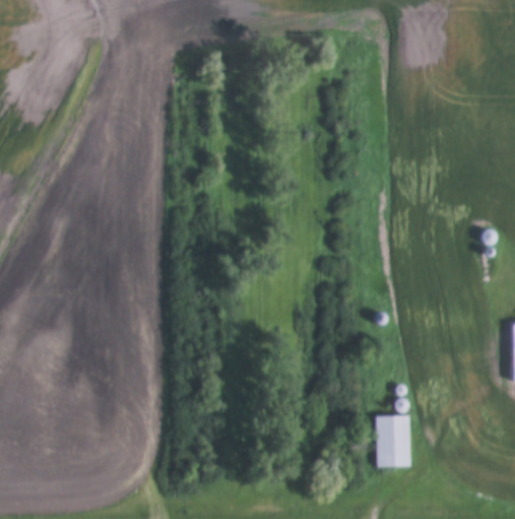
[(498,243),(498,230),(480,230),(480,243),(498,243)]
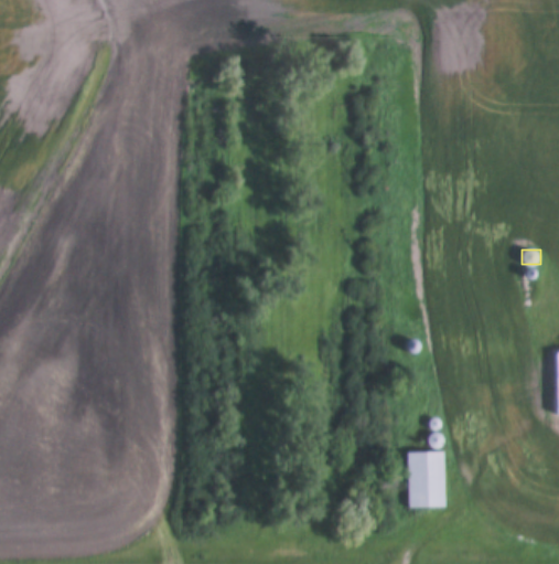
[(420,337),(402,342),(407,355),(425,350),(420,337)]
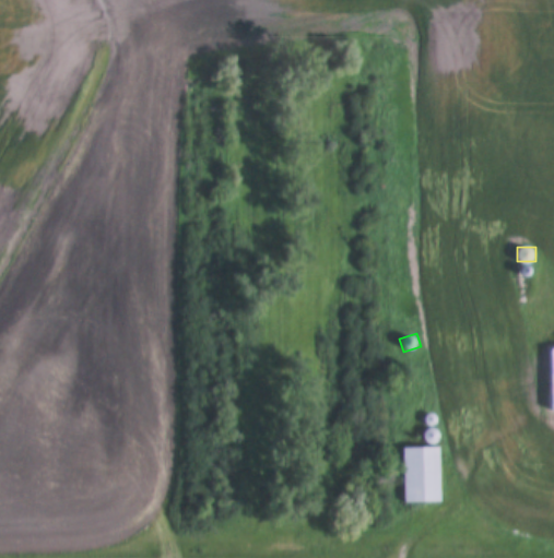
[(425,443),(443,443),(443,428),(425,428),(425,443)]
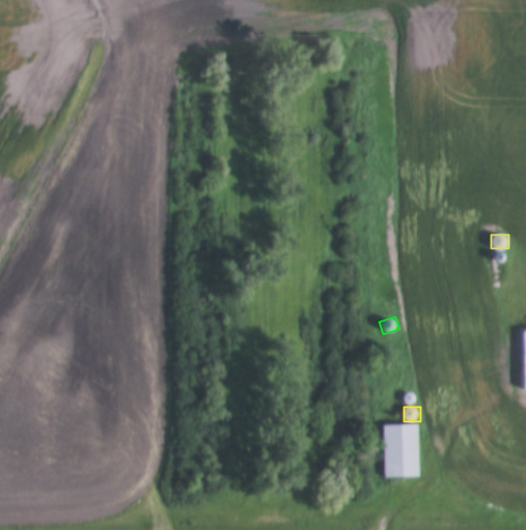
[(384,424),(384,477),(421,477),(421,424),(384,424)]
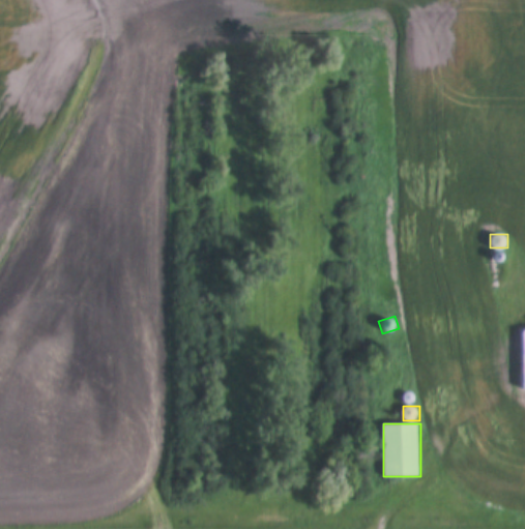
All buildings are outlined.
